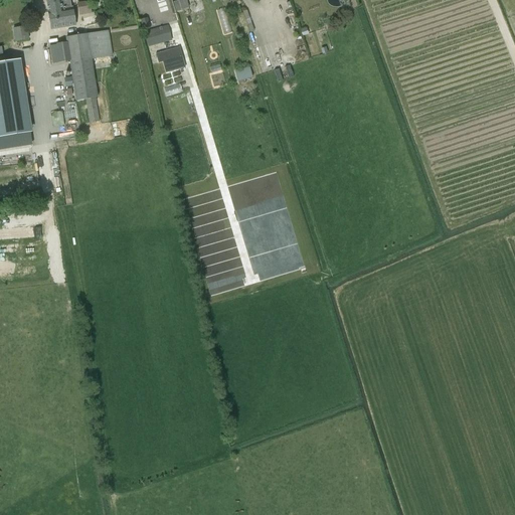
[(45,0),(51,30),(76,26),(73,7),(70,7),(69,0),(45,0)]
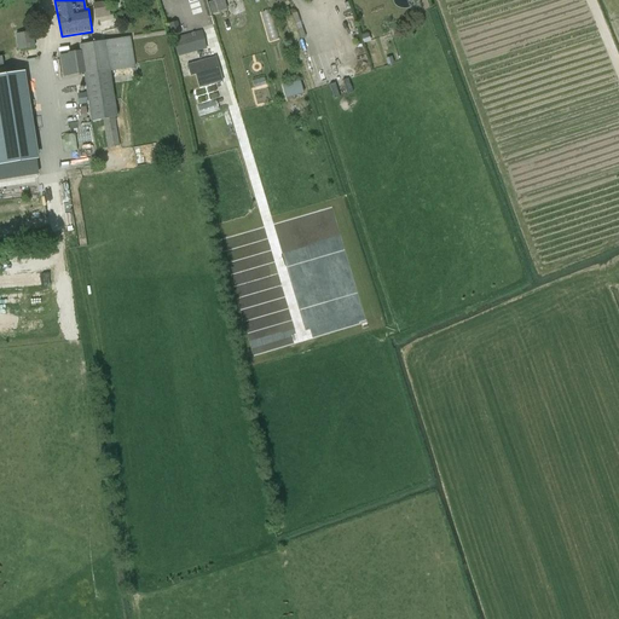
[(215,1),(209,3),(213,15),(219,13),(215,1)]
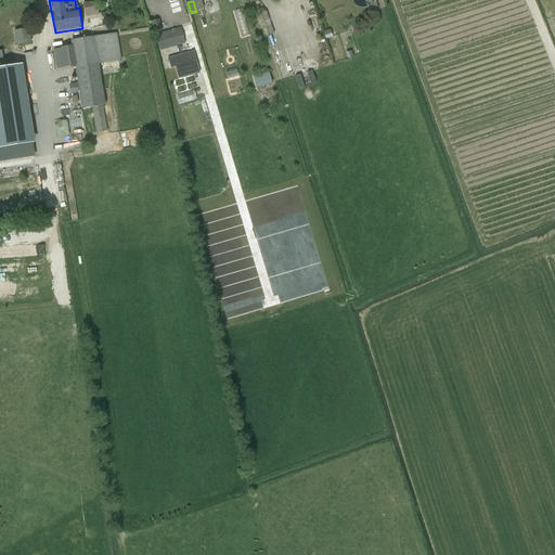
[(95,2),(84,4),(86,15),(98,12),(95,2)]
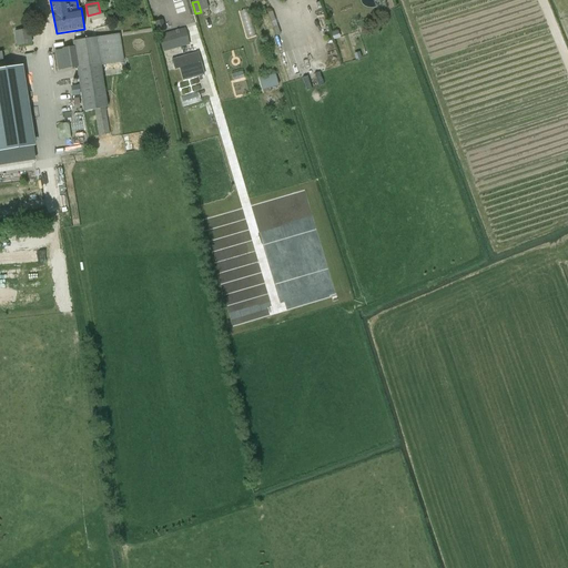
[(163,20),(154,22),(158,33),(166,31),(163,20)]
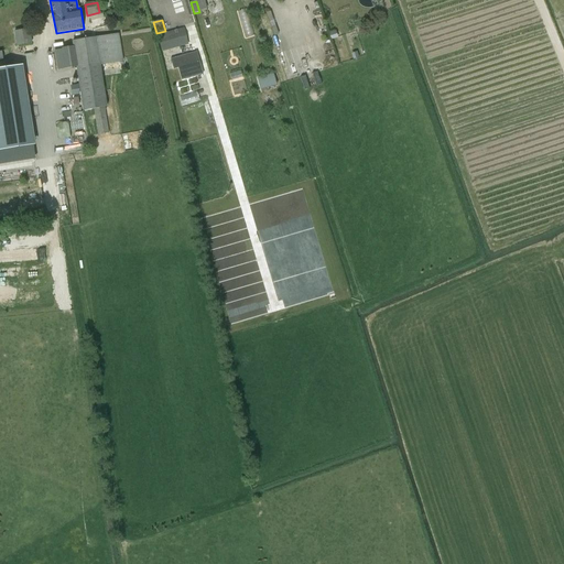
[(14,30),(17,45),(32,43),(30,28),(14,30)]
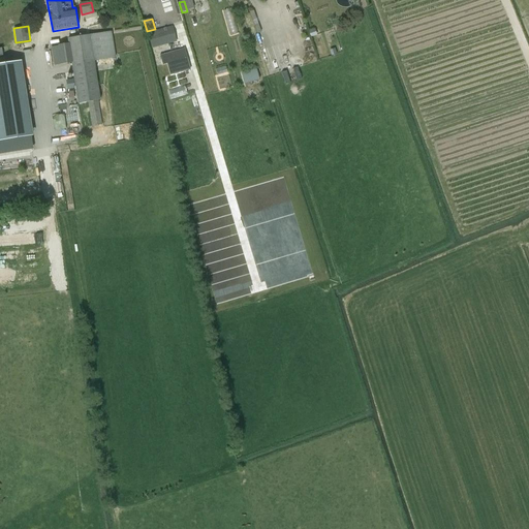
[(148,33),(152,49),(177,41),(173,26),(148,33)]
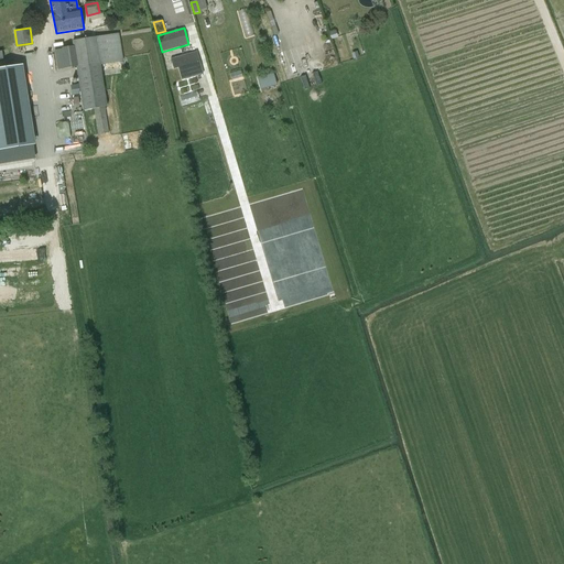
[(58,69),(76,66),(84,110),(94,109),(98,134),(109,132),(105,107),(108,107),(100,65),(123,62),(119,33),(72,41),(73,46),(61,49),(62,51),(55,52),(58,69)]
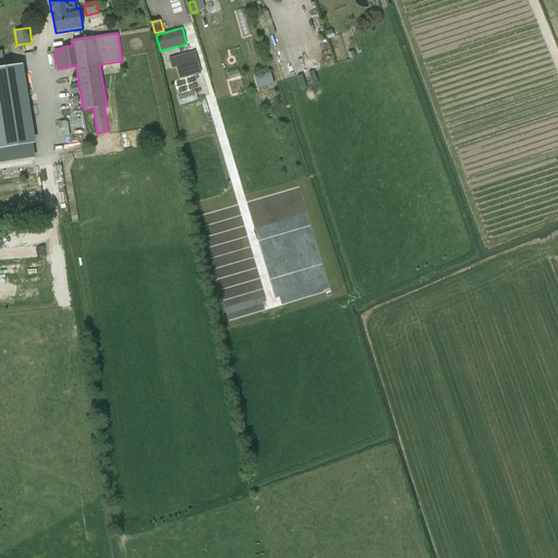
[(194,50),(169,58),(172,68),(176,67),(178,75),(179,75),(180,80),(201,74),(194,50)]
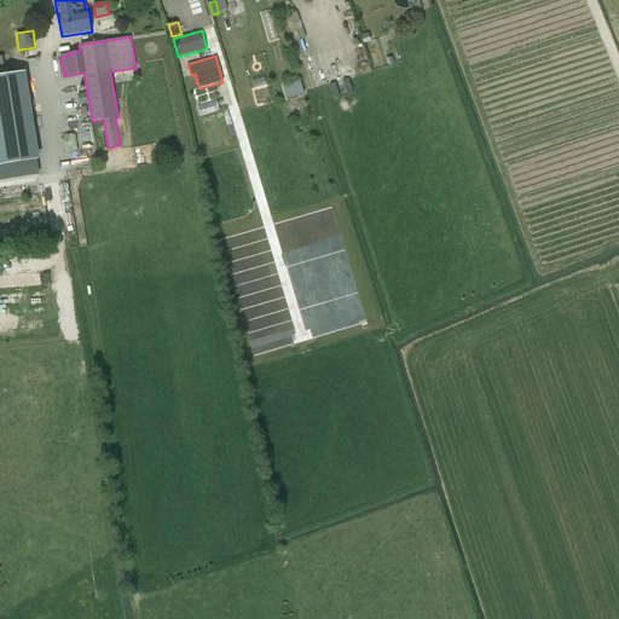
[(24,71),(0,75),(0,165),(39,158),(24,71)]
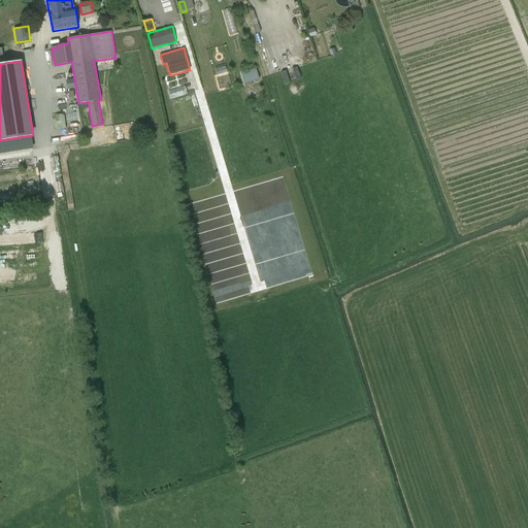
[(279,72),(283,84),(299,78),(296,67),(279,72)]
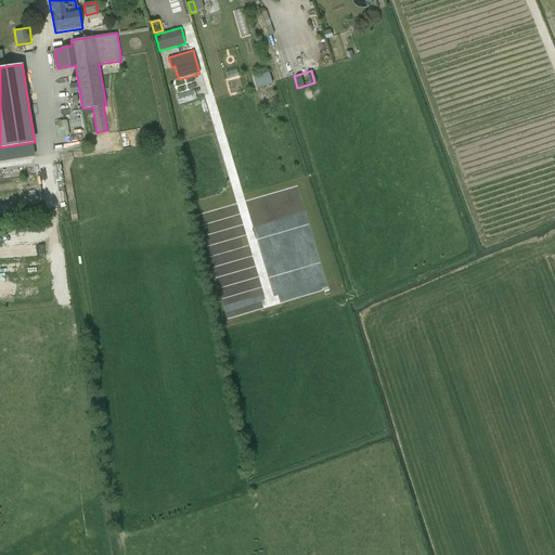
[(253,77),(256,88),(272,82),(269,73),(253,77)]
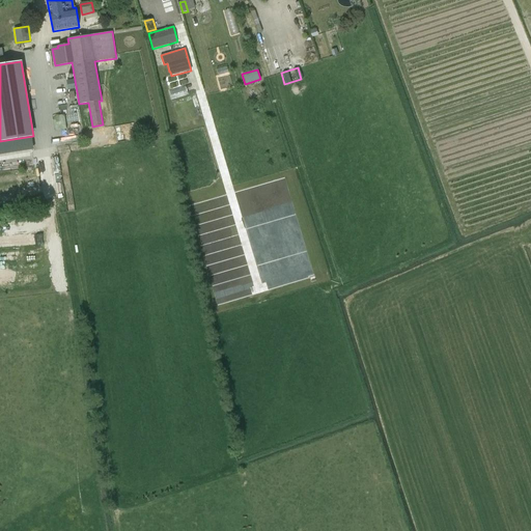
[(122,124),(122,128),(116,128),(117,138),(131,138),(131,124),(122,124)]
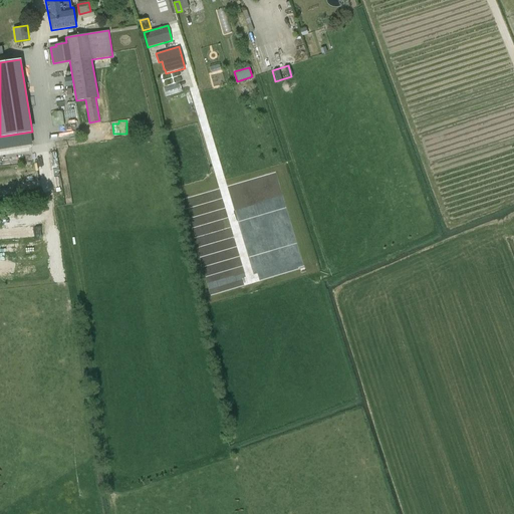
[(0,179),(0,189),(12,189),(12,179),(0,179)]
